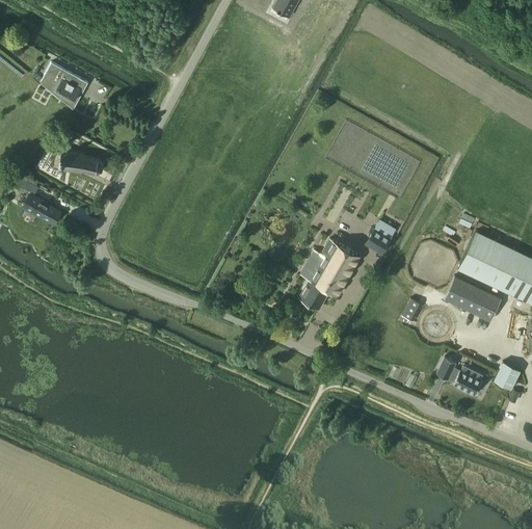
[(277,0),(272,9),(276,11),(276,12),(278,14),(289,19),(298,0),(277,0)]
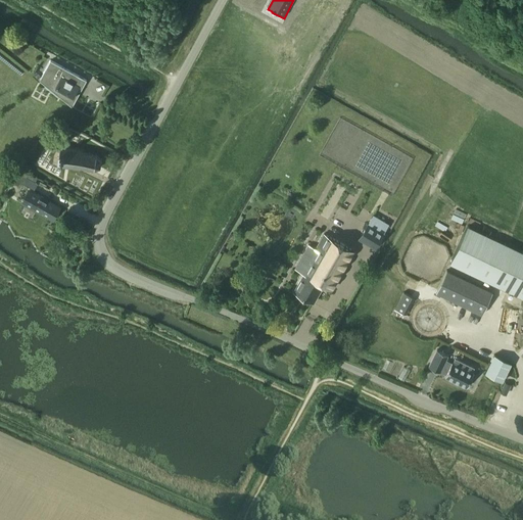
[(72,109),(79,97),(86,83),(50,63),(39,83),(72,109)]
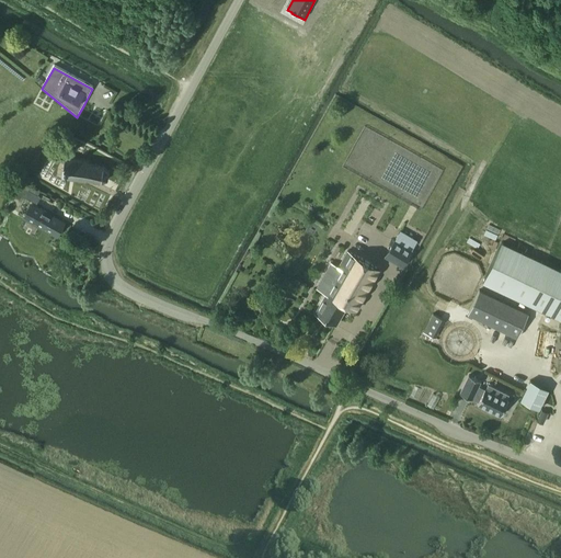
[(64,161),(60,180),(86,183),(86,181),(92,182),(92,184),(93,184),(93,183),(100,183),(99,185),(101,185),(101,183),(106,182),(107,183),(109,182),(106,181),(107,175),(110,174),(109,173),(107,173),(103,170),(103,169),(102,168),(102,170),(96,169),(96,167),(94,167),(94,168),(88,167),(89,164),(64,161)]
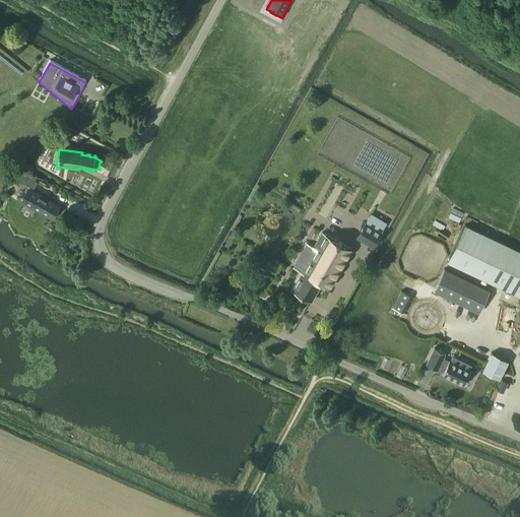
[(23,177),(20,184),(34,191),(37,185),(36,184),(23,177)]
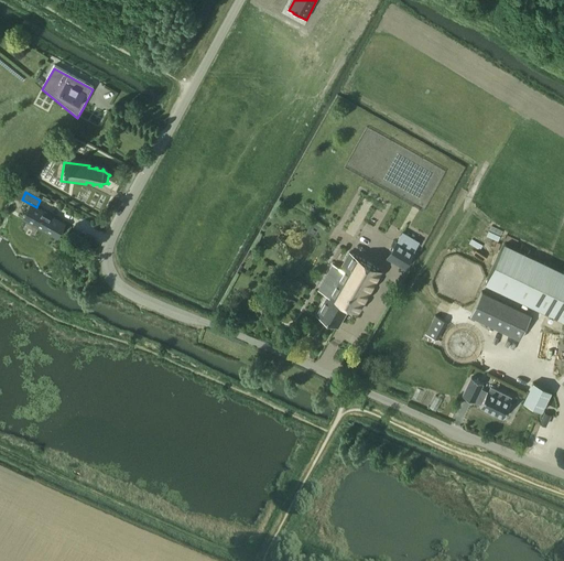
[(365,202),(358,213),(376,224),(382,213),(365,202)]
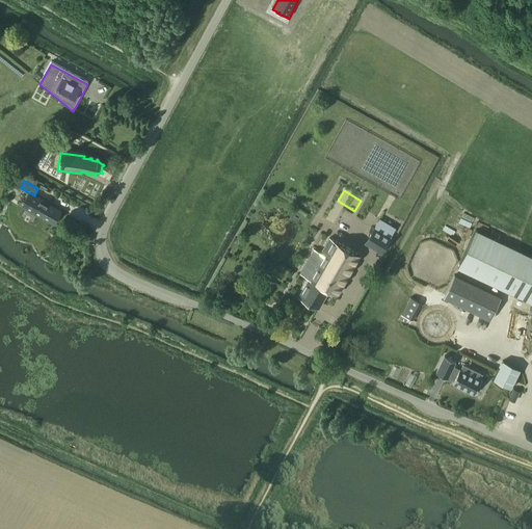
[(23,209),(52,226),(59,213),(30,196),(23,209)]
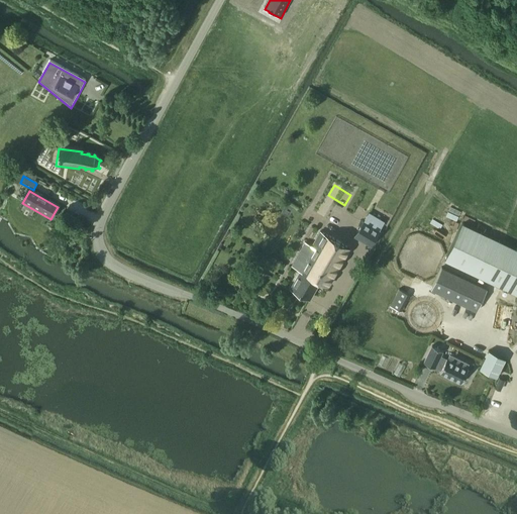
[(335,212),(317,202),(308,218),(326,229),(335,212)]
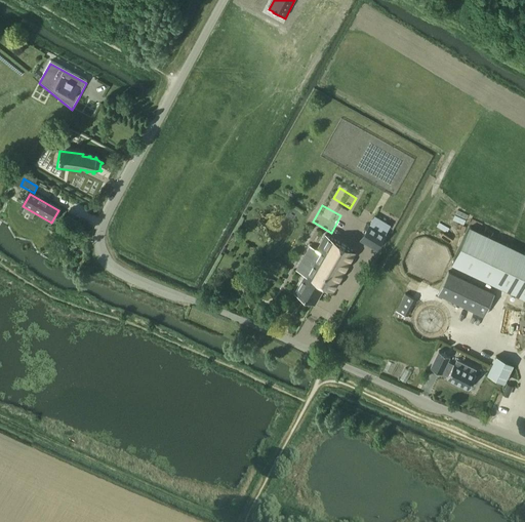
[(374,218),(360,242),(376,251),(390,228),(374,218)]
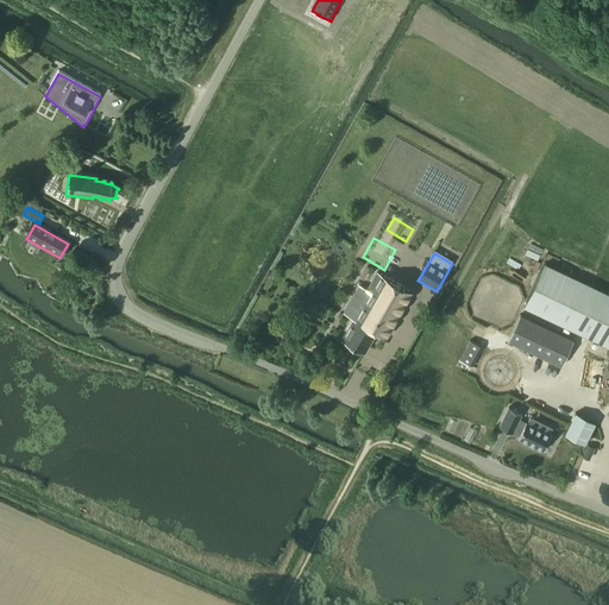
[(608,296),(545,265),(525,309),(608,348),(608,296)]
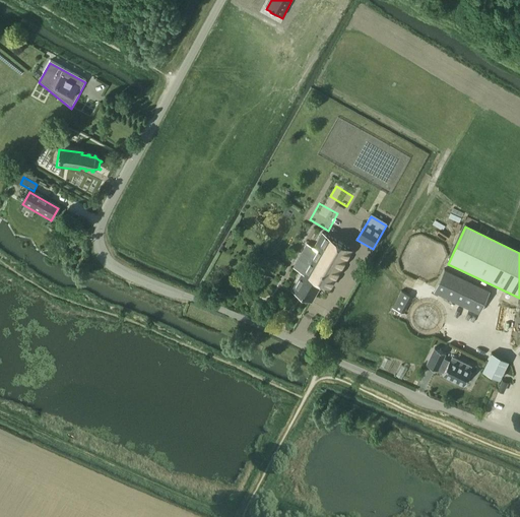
[(302,275),(293,293),(311,303),(322,284),(329,289),(350,252),(322,236),(315,249),(314,251),(307,247),(300,258),(307,262),(309,263),(302,275)]
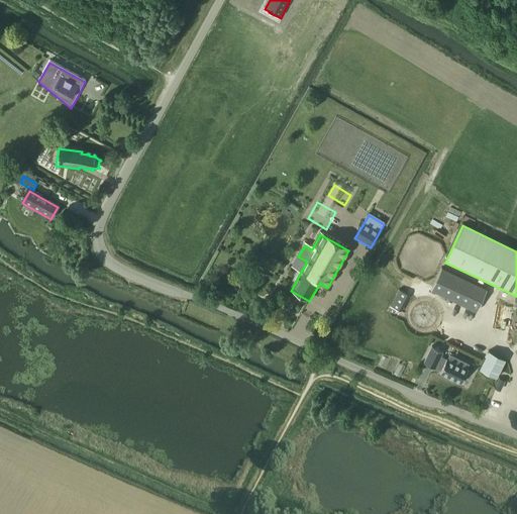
[(487,291),(441,270),(430,292),(477,314),(487,291)]
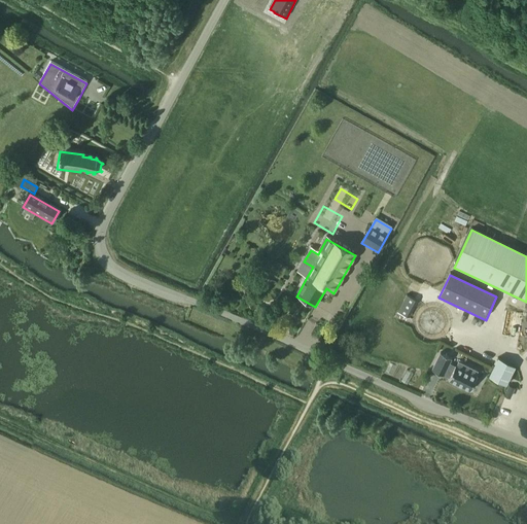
[(406,297),(396,314),(397,314),(406,319),(415,302),(406,297)]
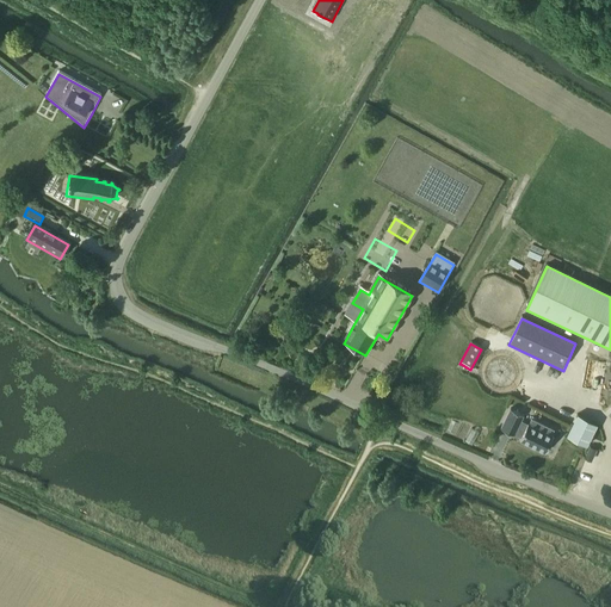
[(523,417),(511,412),(501,431),(513,438),(514,437),(520,440),(519,443),(545,456),(550,445),(551,446),(555,441),(553,440),(554,439),(551,438),(554,433),(531,422),(529,427),(528,426),(528,427),(520,423),(523,417)]
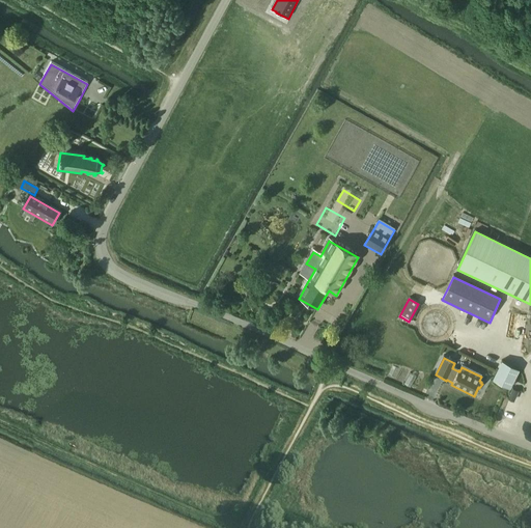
[(503,362),(493,382),(509,390),(520,369),(503,362)]
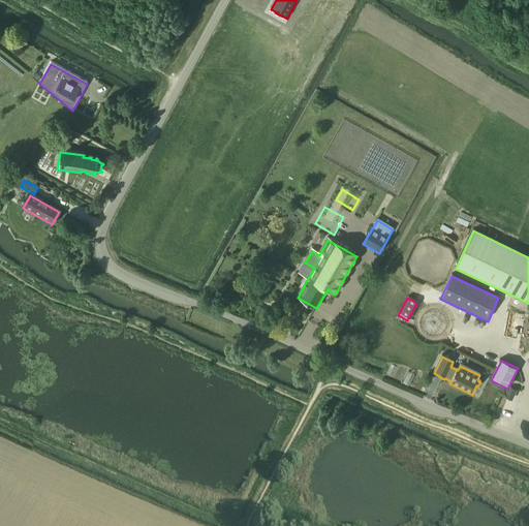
[(510,390),(506,400),(511,402),(516,392),(510,390)]
